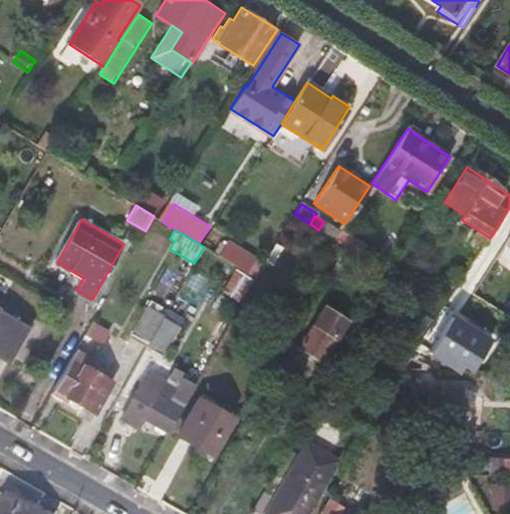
[(394,264),(340,231),(334,239),(343,245),(388,273),(394,264)]
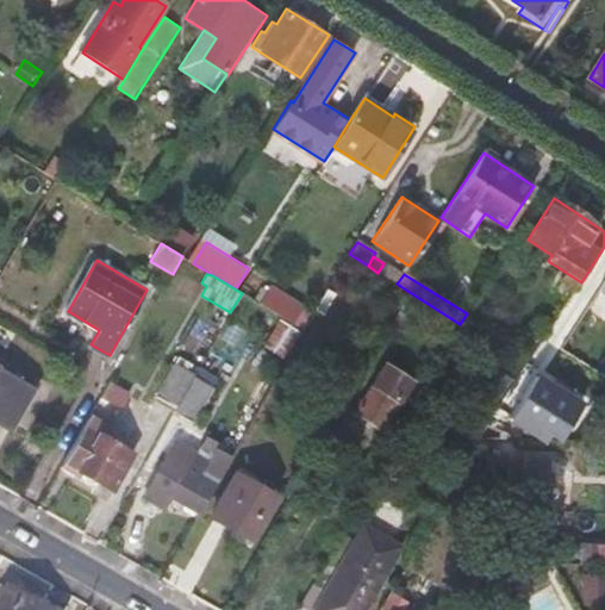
[(263,286),(255,300),(305,330),(313,317),(263,286)]
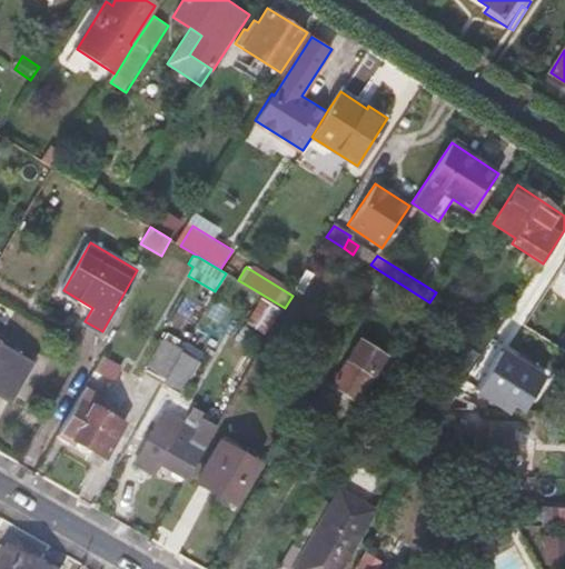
[(382,275),(364,300),(379,310),(397,283),(382,275)]
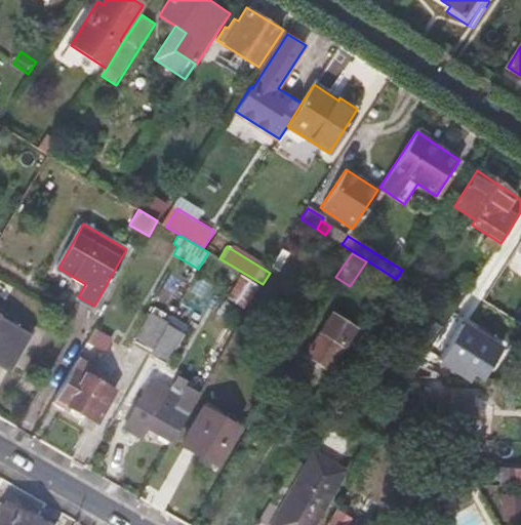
[(258,285),(241,274),(226,298),(243,309),(258,285)]
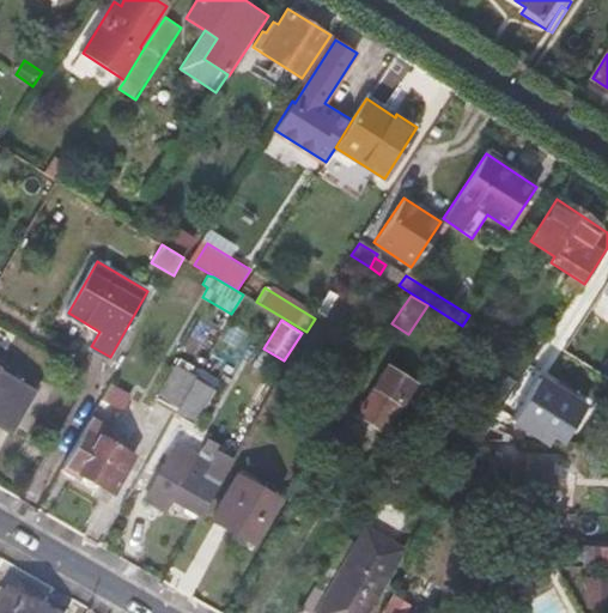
[(159,398),(178,411),(198,378),(177,365),(159,398)]
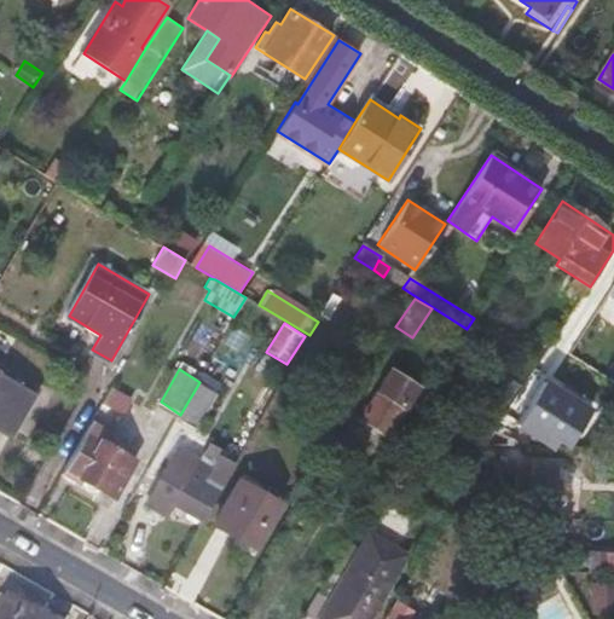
[(389,369),(358,416),(388,435),(420,388),(389,369)]
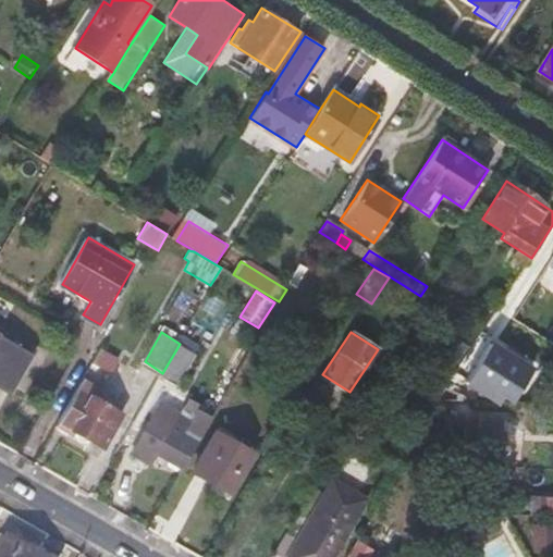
[(0,384),(16,394),(40,354),(22,343),(19,347),(0,336),(0,384)]
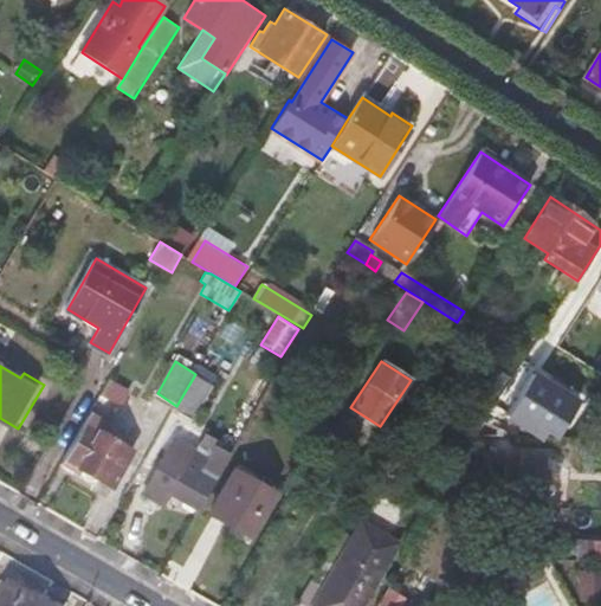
[(213,385),(195,374),(176,406),(175,408),(193,418),(213,385)]
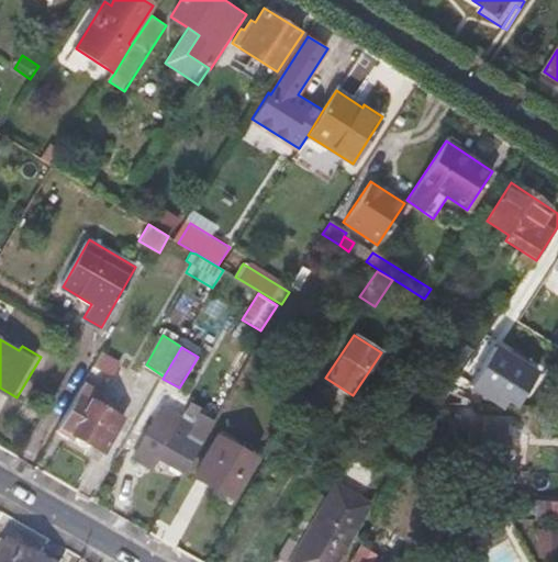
[(495,349),(471,385),(504,405),(509,398),(517,404),(536,373),(526,367),(529,363),(512,353),(510,357),(495,349)]
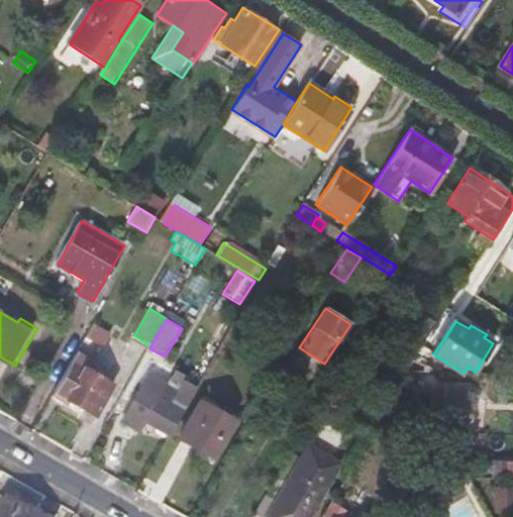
[(512,343),(503,354),(512,362),(512,343)]
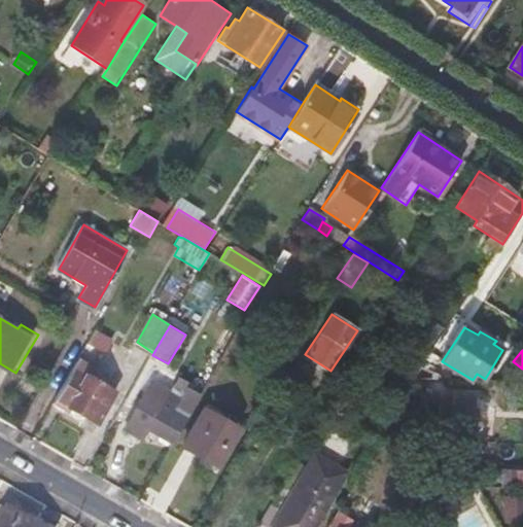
[(439,366),(427,359),(415,378),(444,379),(443,374),(436,373),(439,366)]
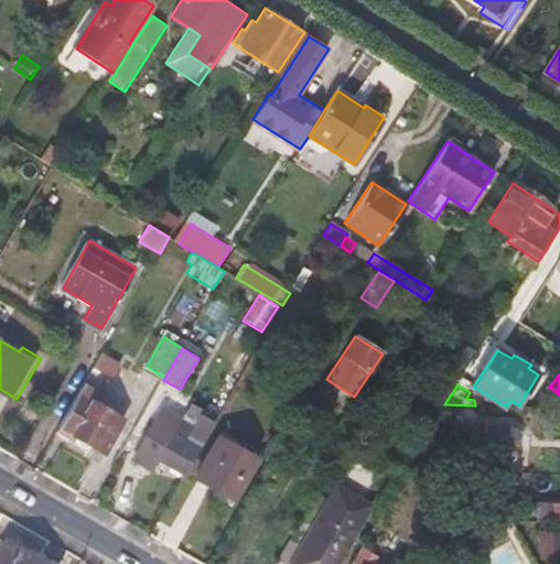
[(104,399),(83,387),(60,427),(107,454),(127,421),(99,407),(104,399)]
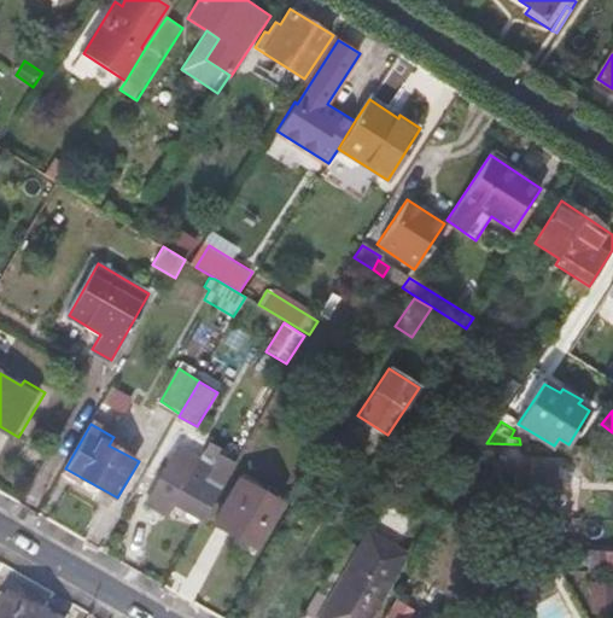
[(175,499),(204,517),(237,460),(223,452),(226,448),(210,439),(200,455),(181,444),(149,501),(167,512),(175,499)]
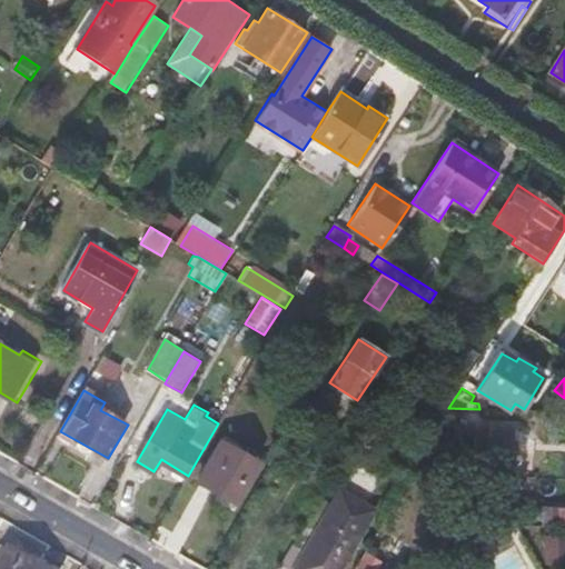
[(492,441),(474,450),(483,465),(489,477),(492,477),(492,472),(512,472),(514,428),(491,428),(492,441)]
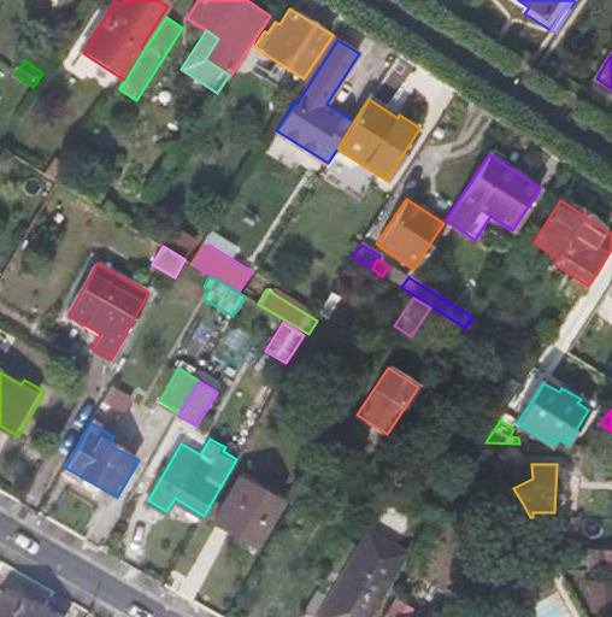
[(275,505),(237,482),(212,523),(249,547),(275,505)]
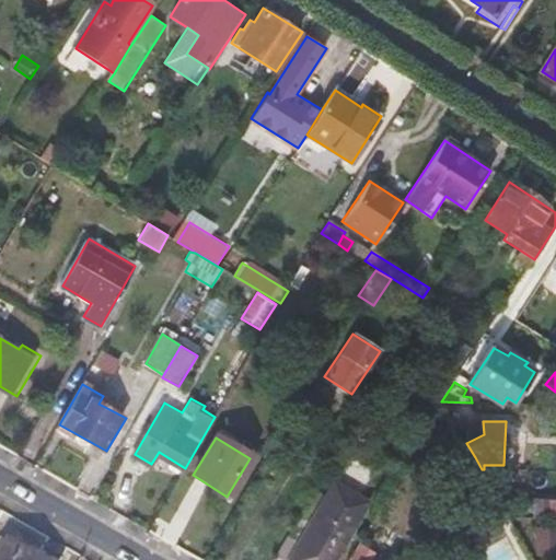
[(456,488),(467,493),(482,469),(475,457),(456,488)]
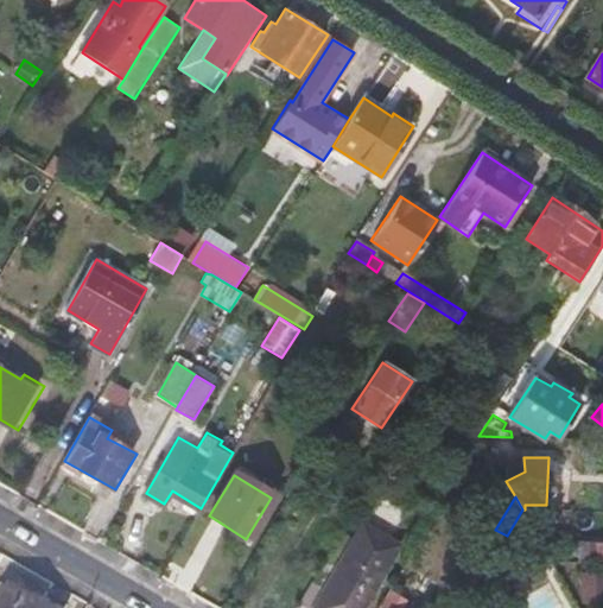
[(520,544),(532,525),(522,510),(507,536),(520,544)]
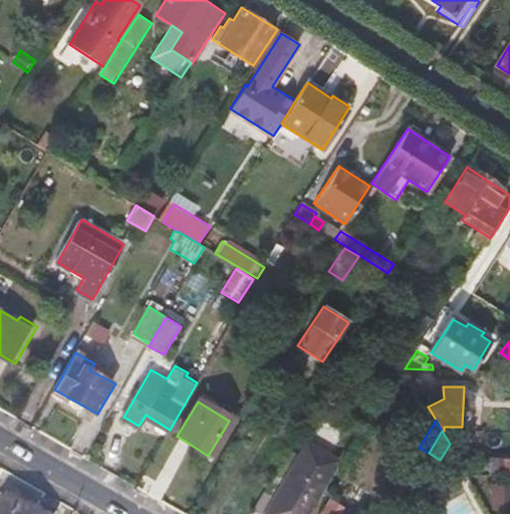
[(308,513),(339,461),(306,443),(264,513),(308,513)]
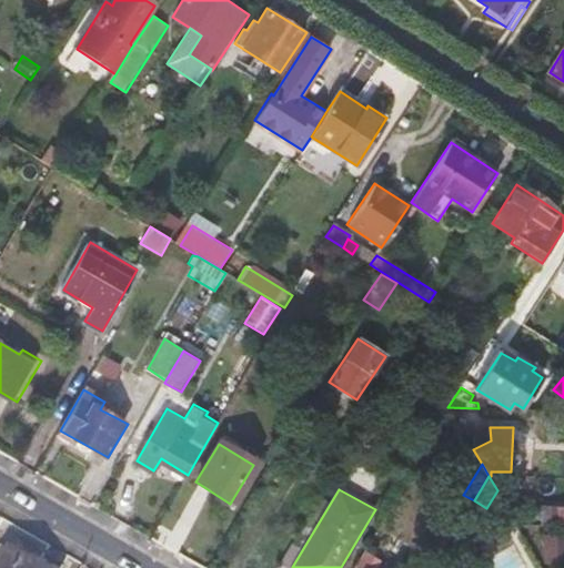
[(563,506),(541,506),(541,525),(563,525),(563,506)]
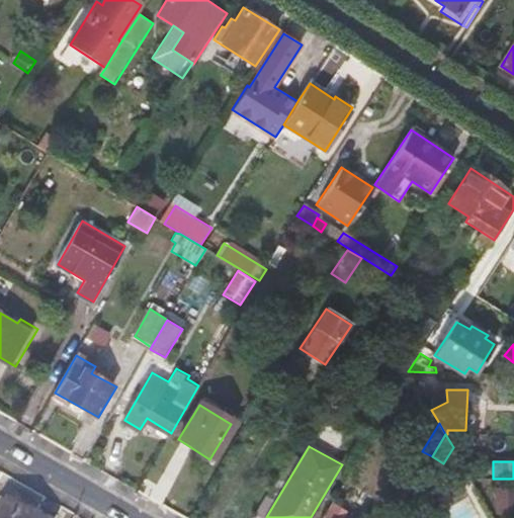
[(44,517),(7,497),(0,508),(0,517),(44,517)]
